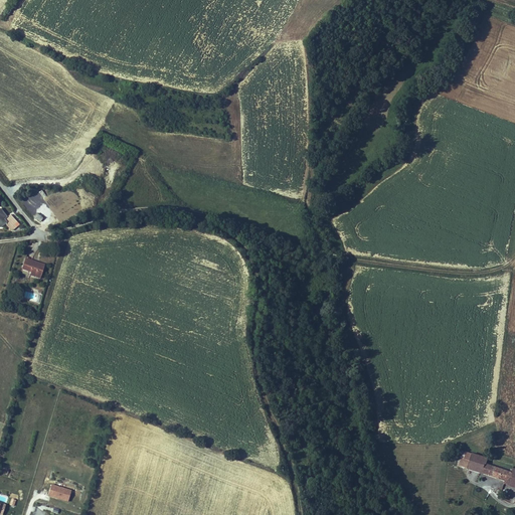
[(41,195),(48,201),(51,197),(44,191),(41,195)]
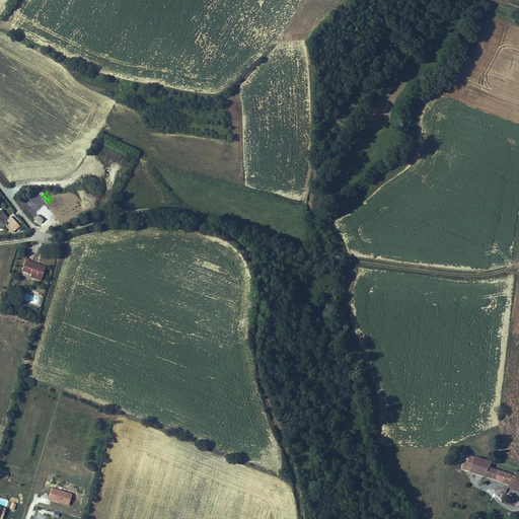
[(35,221),(42,228),(46,224),(40,217),(35,221)]
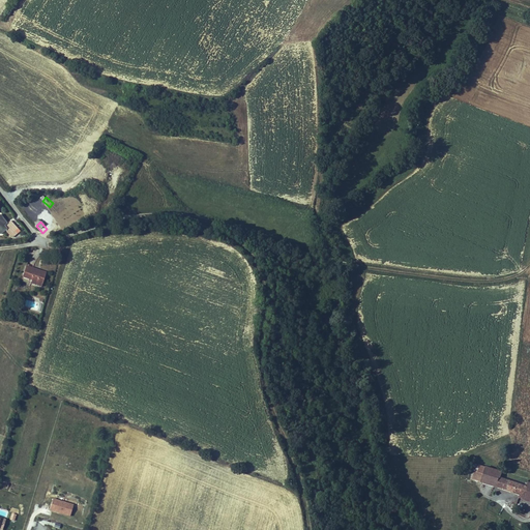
[(17,238),(21,234),(10,223),(5,227),(17,238)]
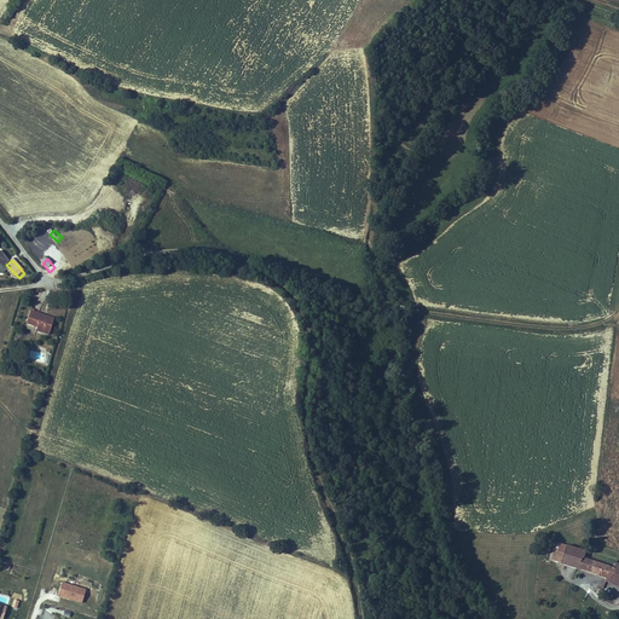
[(47,336),(52,323),(41,319),(41,318),(28,313),(24,327),(34,330),(34,331),(47,336)]
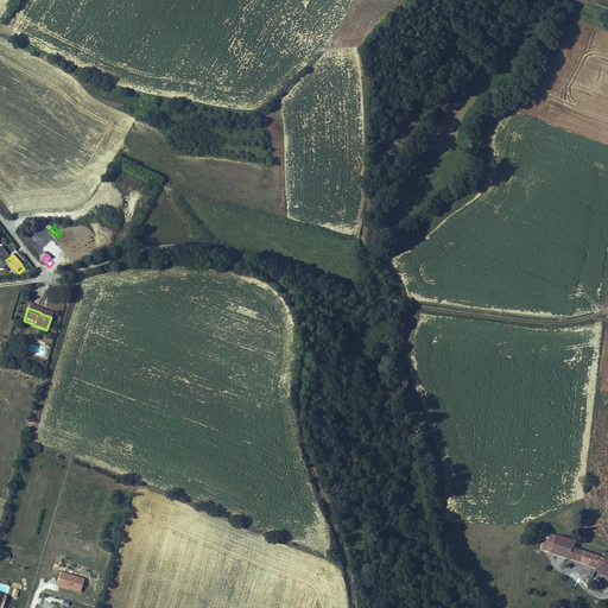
[(537,549),(589,565),(593,555),(576,549),(563,544),(564,539),(540,532),(537,549)]
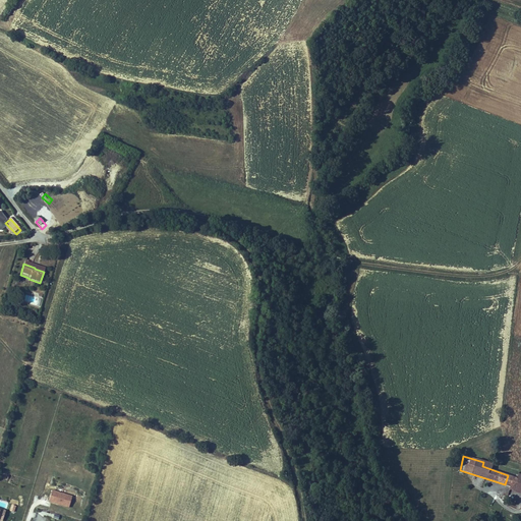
[(504,489),(520,494),(520,476),(509,473),(508,475),(505,484),(504,489)]
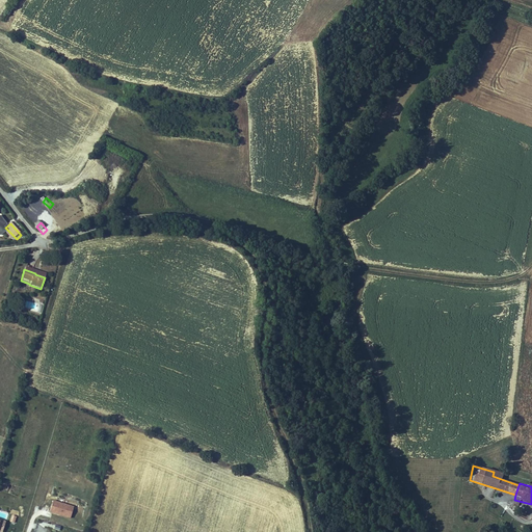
[(50,511),(71,519),(74,507),(53,501),(50,511)]
